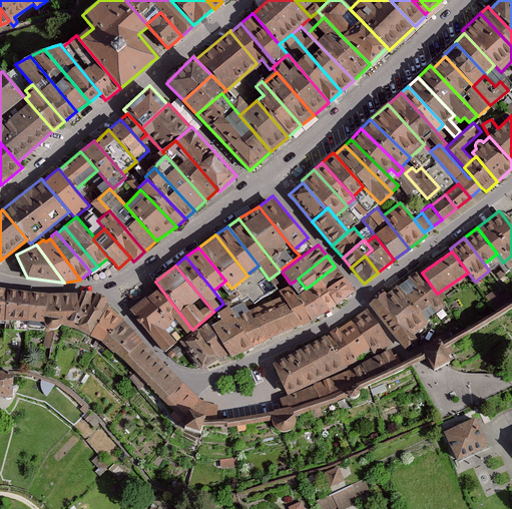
[(335,267),(318,280),(325,290),(343,277),(335,267)]
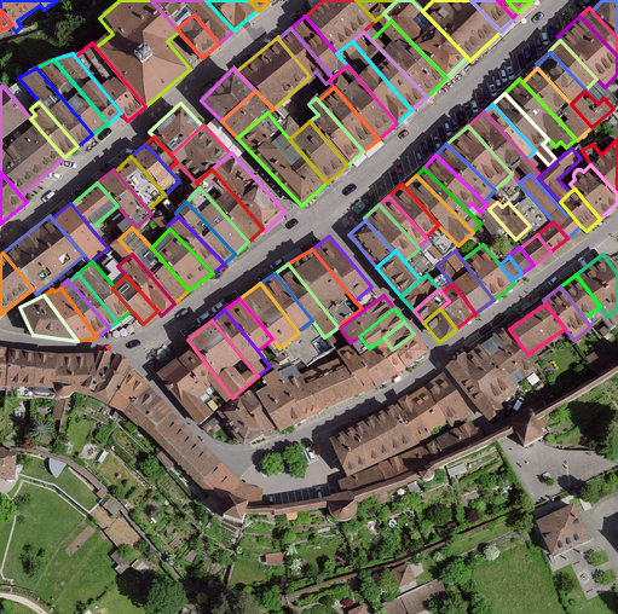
[(527,354),(509,329),(496,339),(525,375),(537,365),(527,354)]
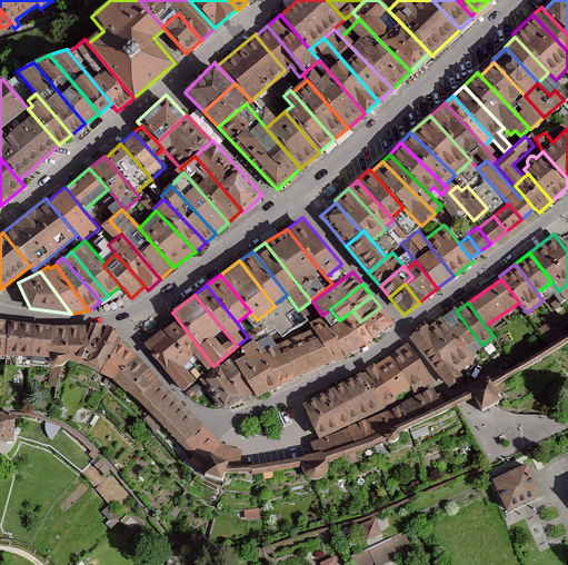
[(380,307),(360,321),(371,337),(392,323),(380,307)]
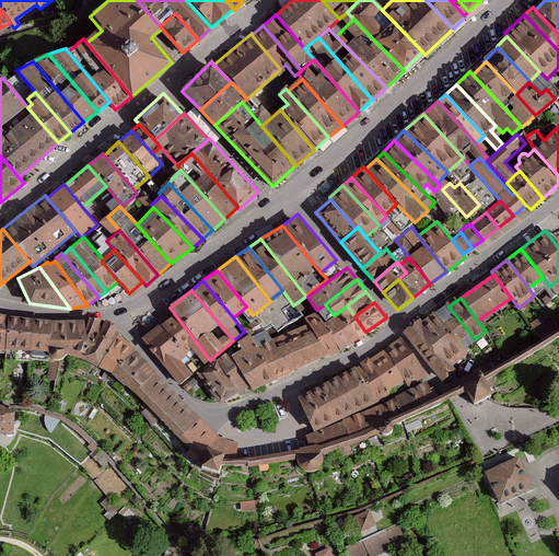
[(445,302),(434,310),(464,347),(475,339),(449,307),(445,302)]
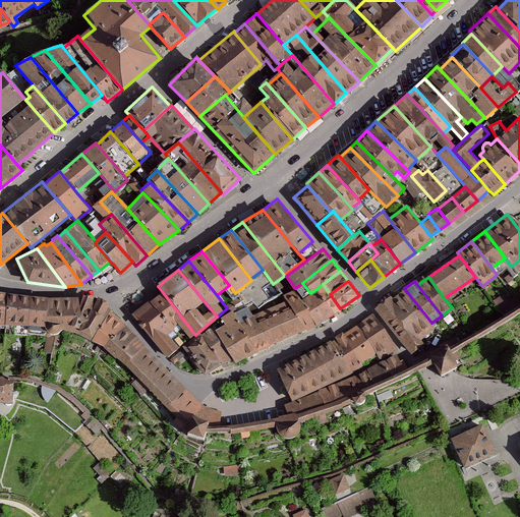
[(323,284),(316,289),(333,313),(340,308),(330,294),(323,284)]
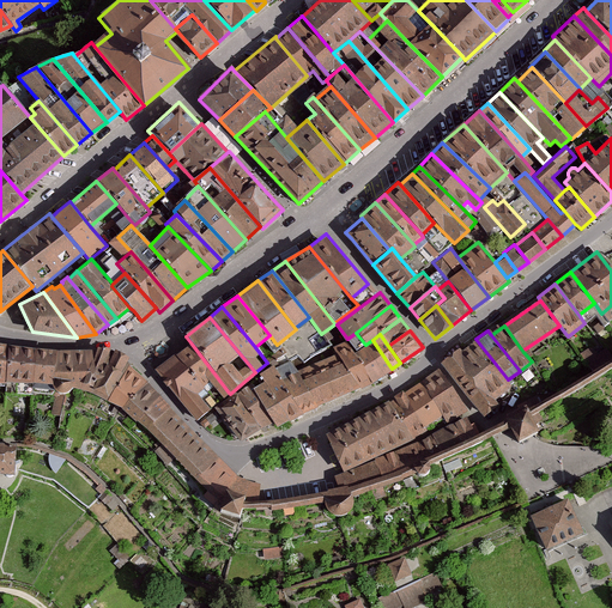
[(473,336),(441,362),(484,417),(500,405),(495,399),(513,385),(508,380),(476,339),(473,336)]
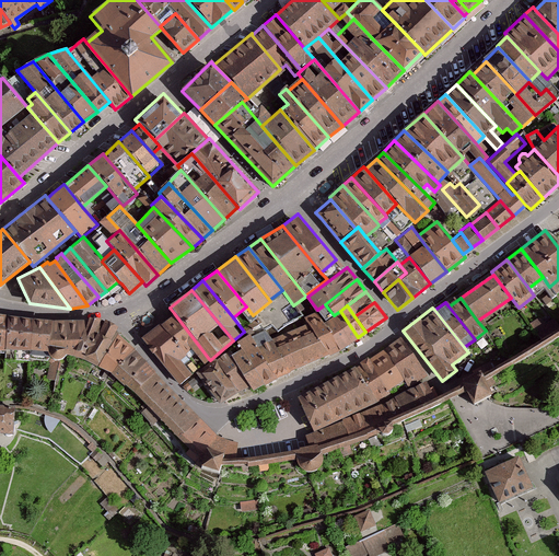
[(315,310),(304,316),(306,323),(325,355),(338,349),(323,323),(315,310)]
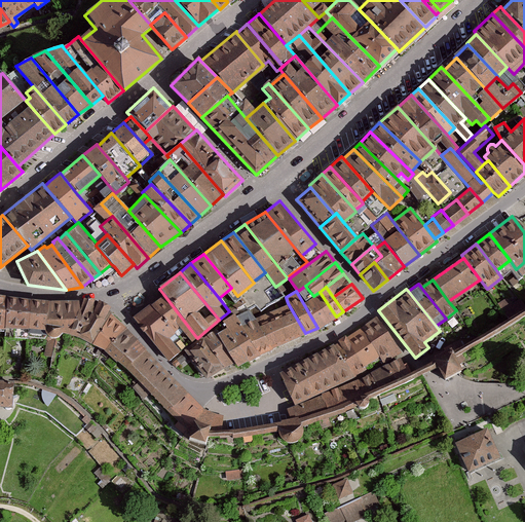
[(313,296),(312,297),(330,322),(336,317),(320,292),(313,296)]
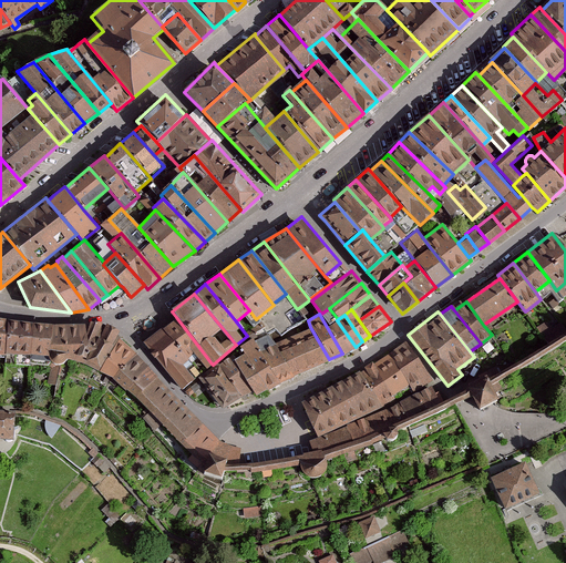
[(176,317),(163,327),(187,357),(193,352),(206,368),(212,364),(176,317)]
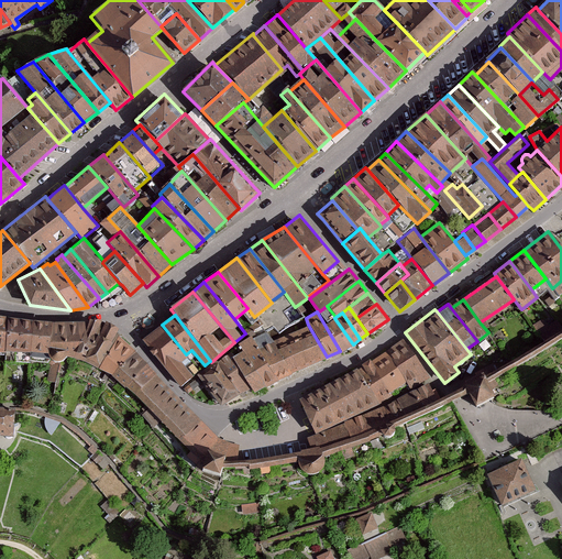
[(324,325),(340,351),(353,344),(334,318),(324,325)]
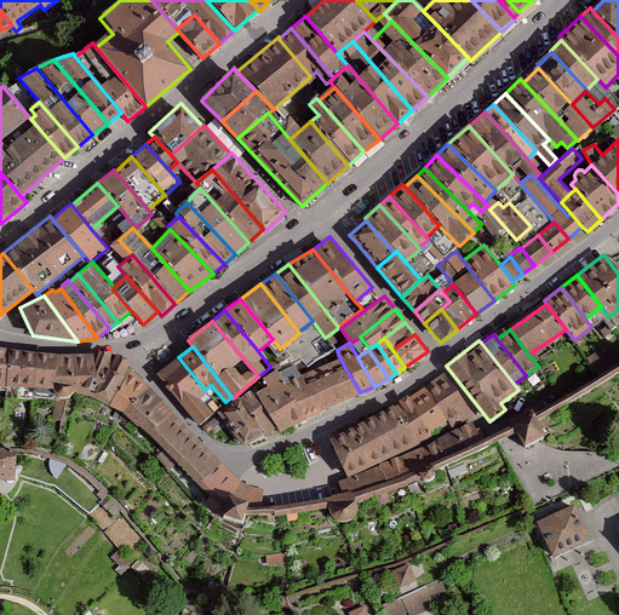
[(35,354),(9,351),(5,388),(32,389),(35,354)]
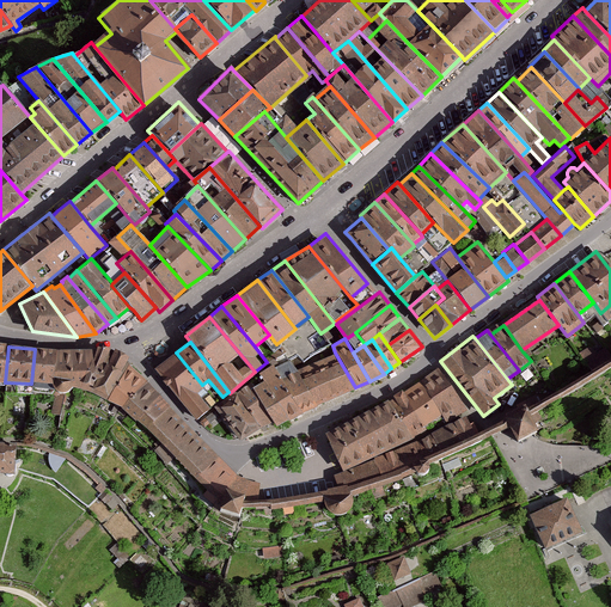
[(110,348),(96,348),(95,349),(80,388),(91,391),(110,348)]
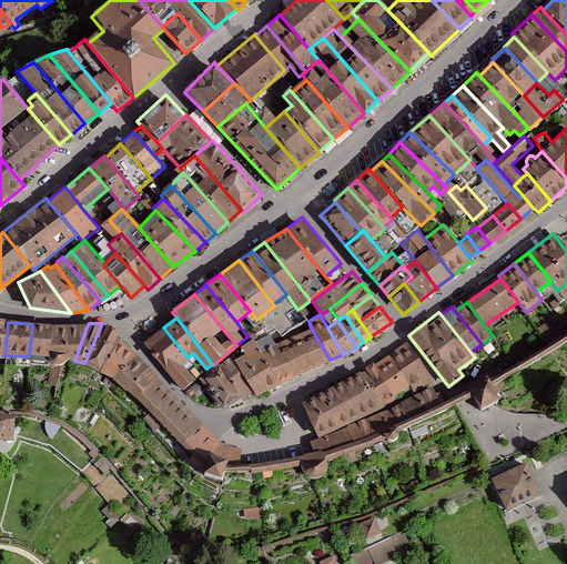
[(120,332),(102,323),(84,363),(99,372),(117,336),(120,332)]
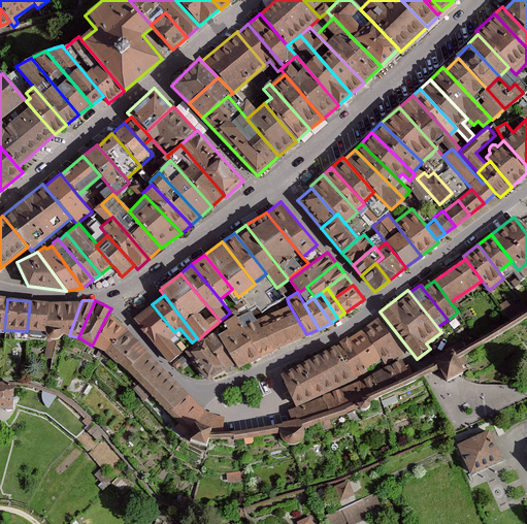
[(27,331),(45,332),(48,302),(30,301),(27,331)]
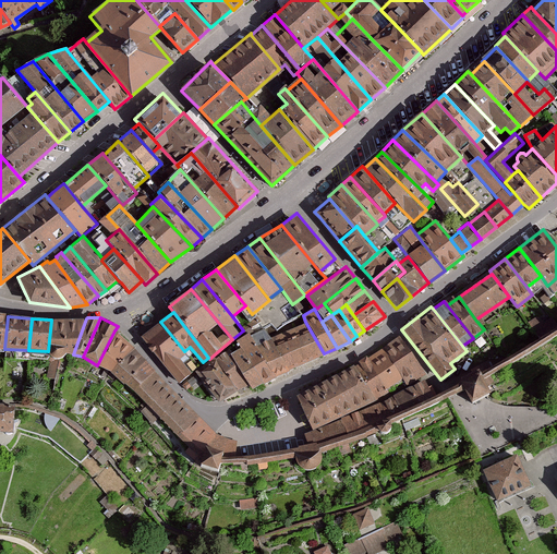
[(63,351),(73,354),(86,318),(51,320),(48,351),(48,353),(49,357),(51,359),(53,360),(57,360),(59,359),(61,358),(62,356),(63,353),(63,351)]
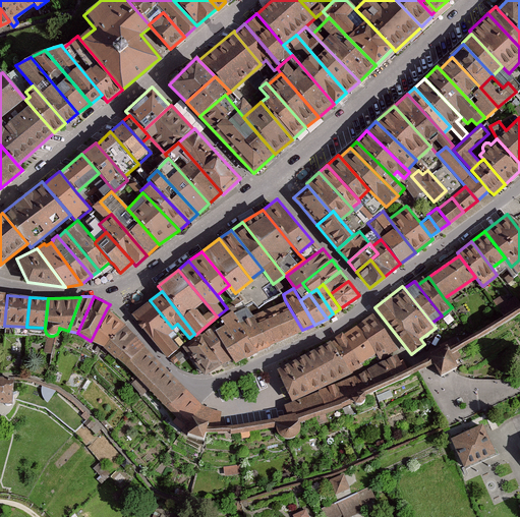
[(172,328),(150,300),(132,314),(167,356),(178,347),(168,334),(173,330),(172,328)]
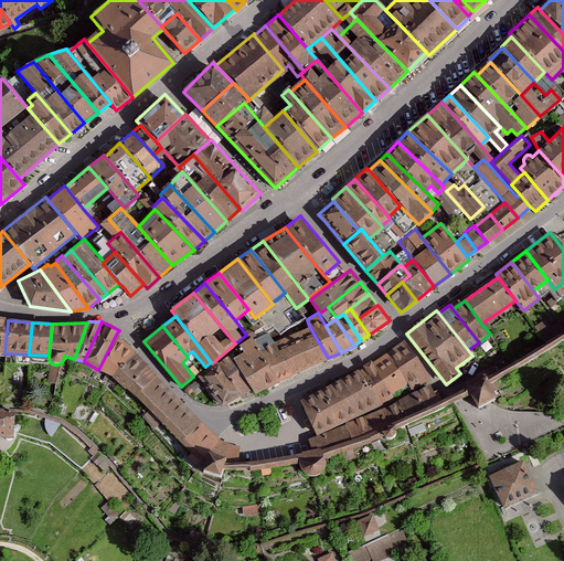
[(309,326),(274,342),(293,374),(328,358),(309,326)]
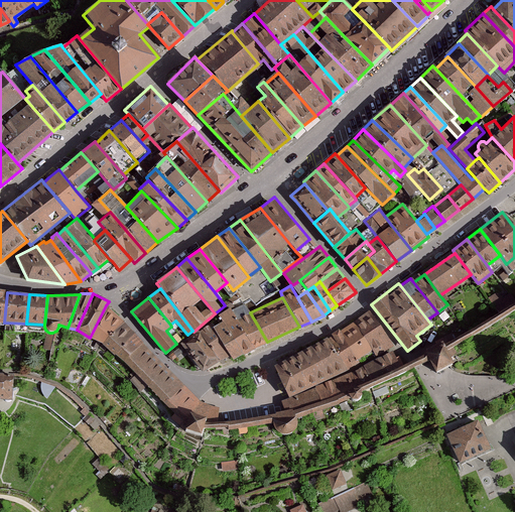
[(514,300),(442,346),(444,348),(445,351),(514,308),(514,300)]
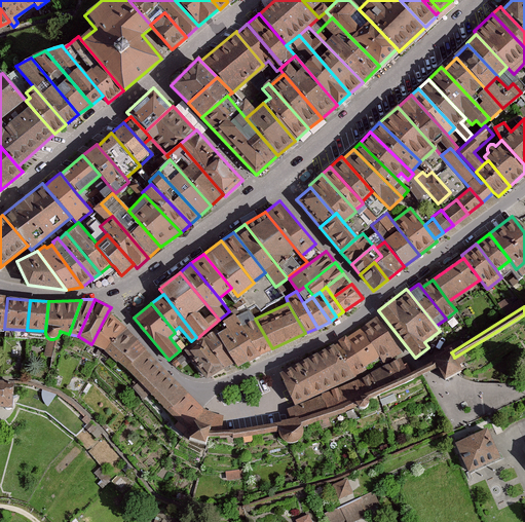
[(104,351),(125,328),(108,311),(91,344),(104,351)]
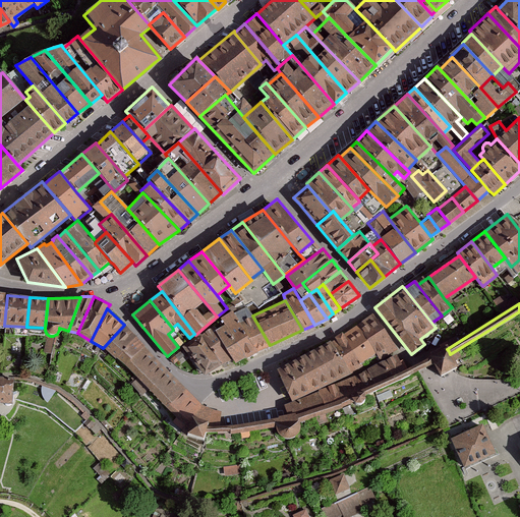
[(245,359),(256,353),(239,324),(231,311),(220,319),(224,325),(243,357),(245,359)]
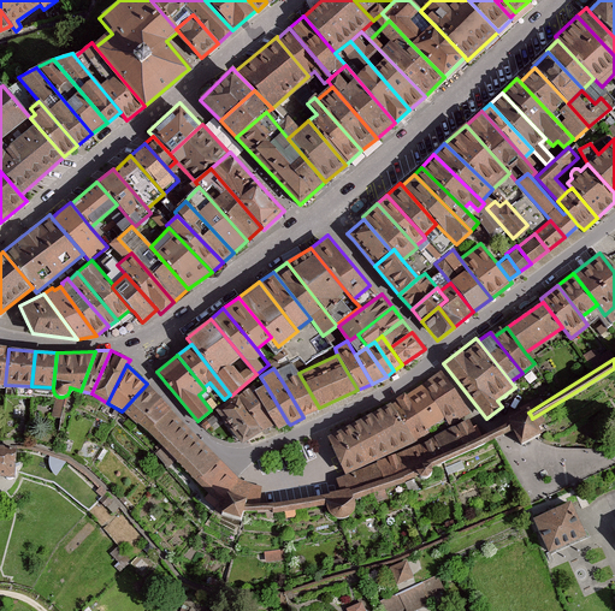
[(441,368),(420,383),(442,415),(448,423),(468,409),(441,368)]
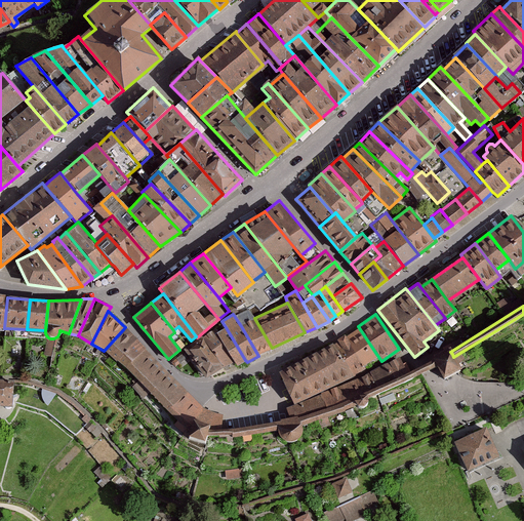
[(254,318),(241,326),(258,356),(272,348),(254,318)]
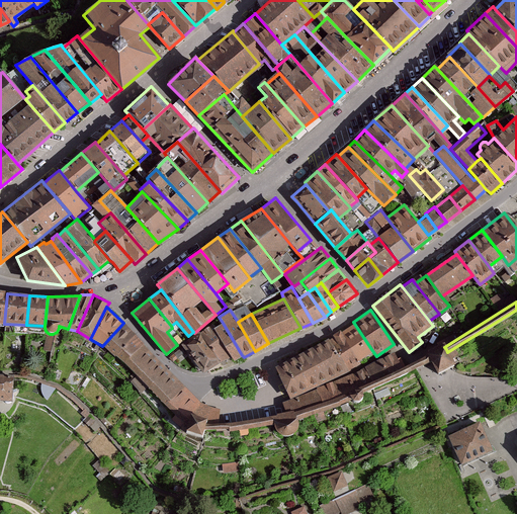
[(358,358),(371,349),(353,322),(339,330),(358,358)]
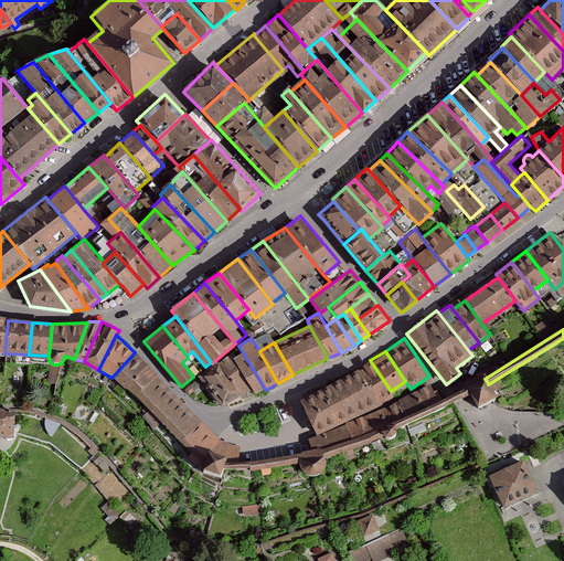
[(135,352),(112,378),(125,390),(127,388),(147,367),(148,364),(135,352)]
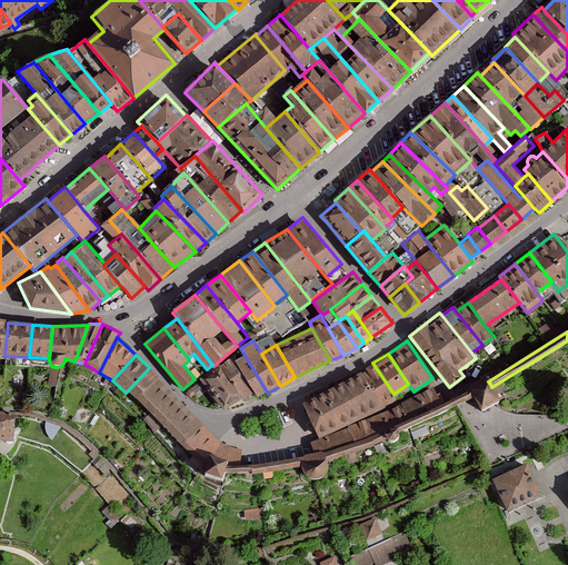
[(245,355),(235,360),(253,392),(256,396),(266,390),(245,355)]
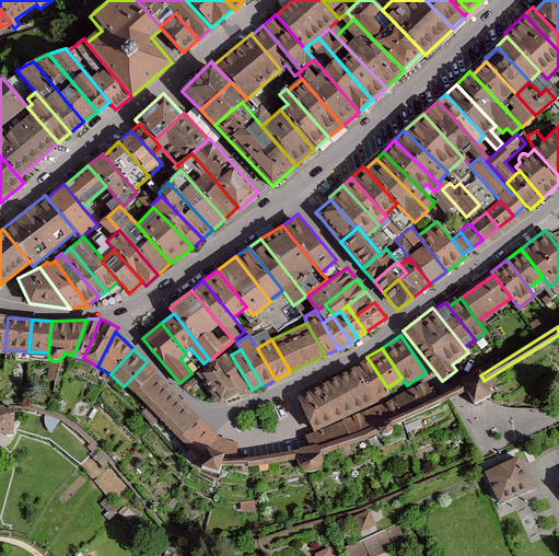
[(212,360),(235,391),(249,385),(231,355),(229,350),(212,360)]
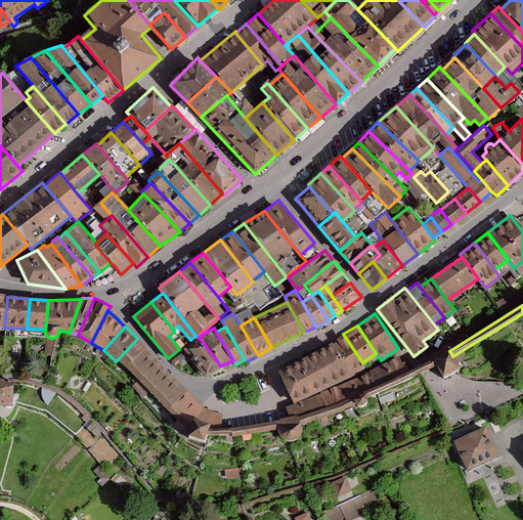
[(362,362),(343,334),(331,342),(352,374),(364,365),(362,362)]
